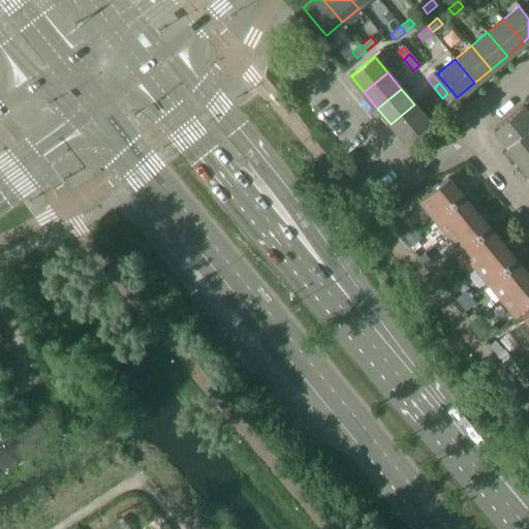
[(414,104),(391,124),(404,142),(428,122),(414,104)]
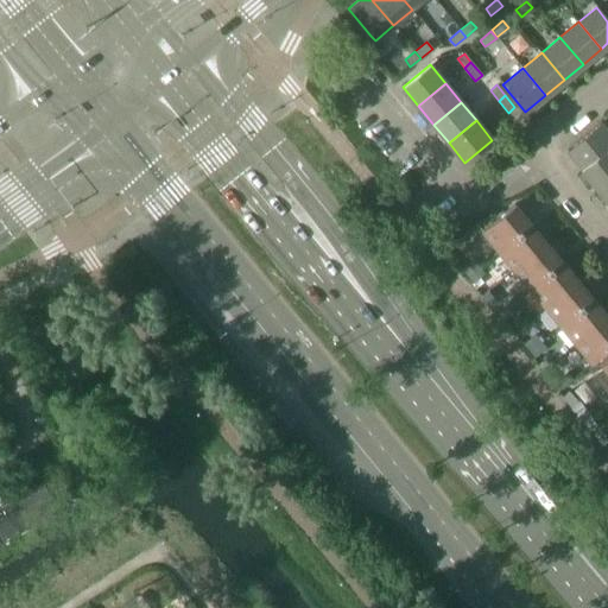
[(567,151),(582,170),(607,149),(607,132),(600,124),(599,125),(569,150),(568,150),(567,151)]
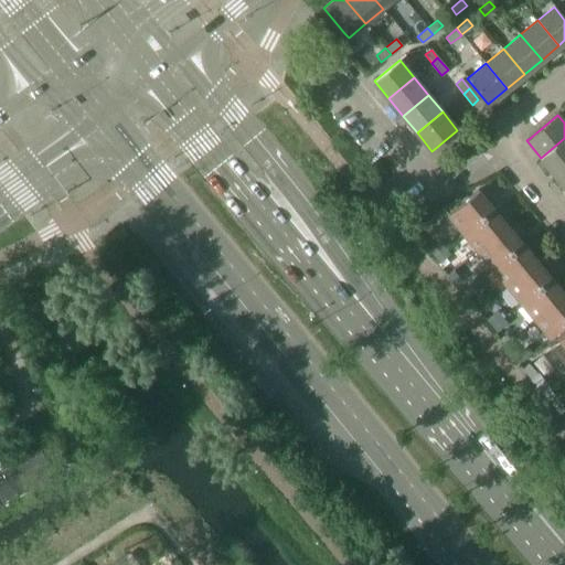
[(564,138),(541,158),(556,177),(564,169),(564,138)]
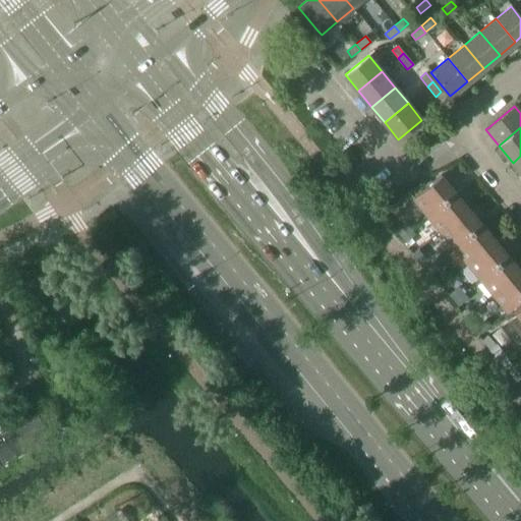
[(412,198),(425,215),(454,191),(441,175),(412,198)]
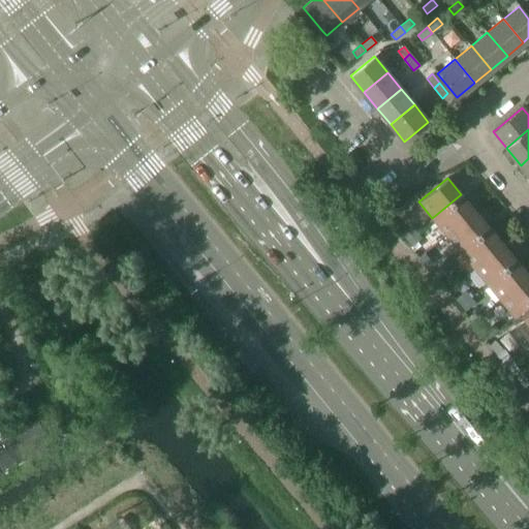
[(461,194),(432,218),(446,235),(474,211),(461,194)]
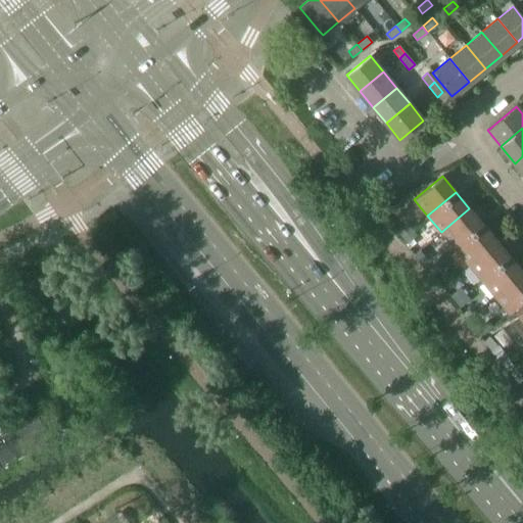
[(469,208),(441,232),(455,248),(483,225),(469,208)]
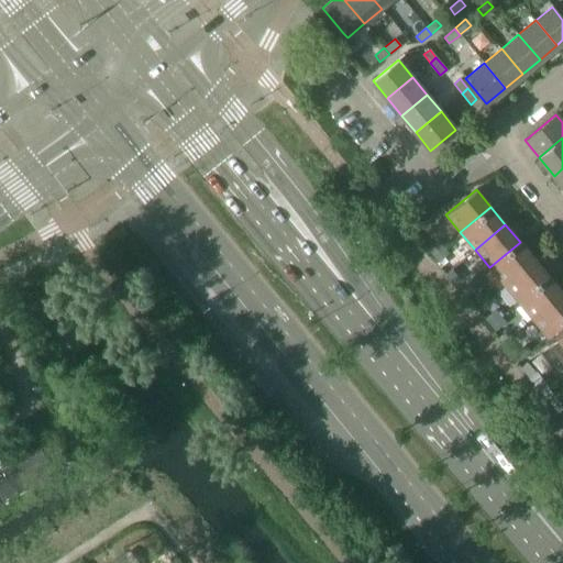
[(428,249),(432,255),(443,246),(438,241),(428,249)]
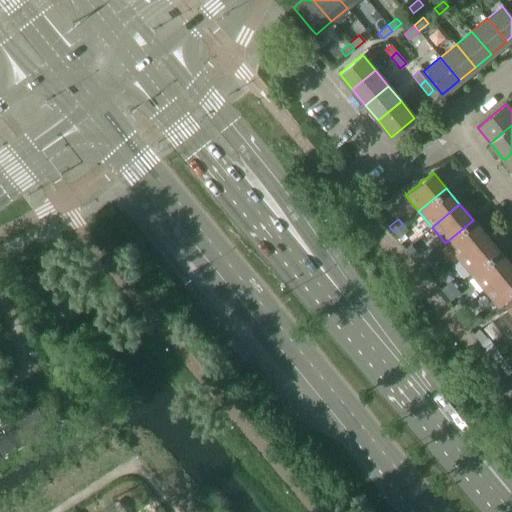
[(473,220),(445,243),(458,258),(486,235),(473,220)]
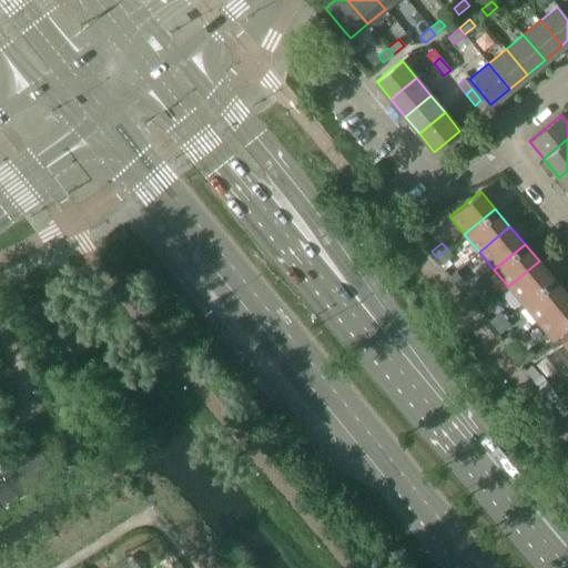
[(447,249),(436,257),(442,264),(452,255),(447,249)]
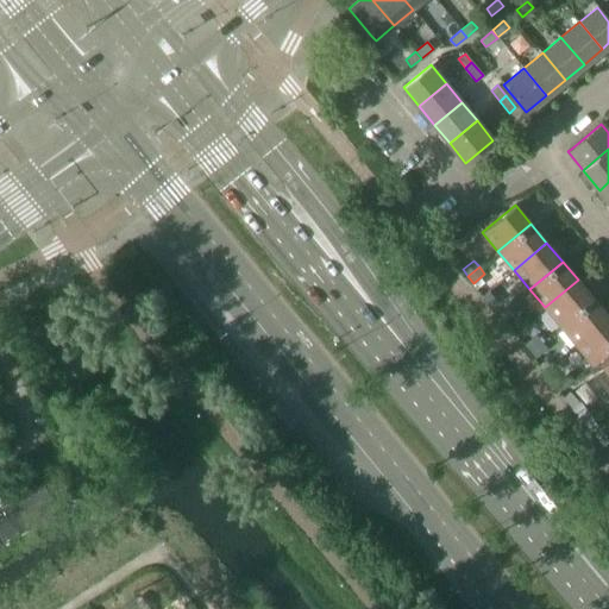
[(578,280),(545,307),(560,326),(594,299),(578,280)]
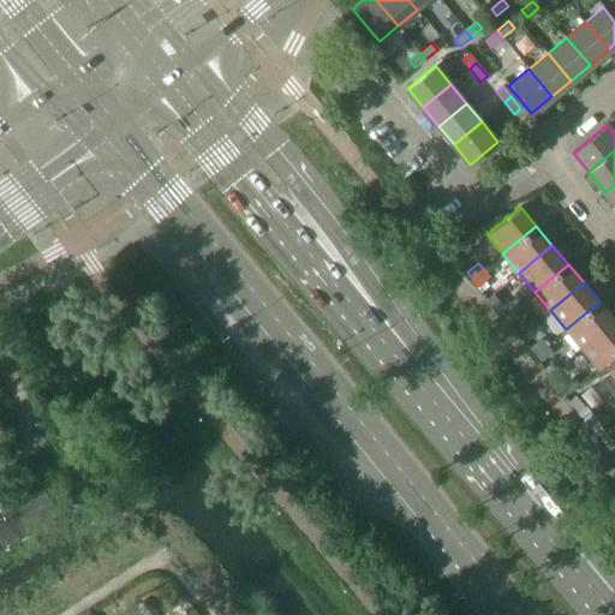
[(499,310),(503,316),(515,308),(509,300),(499,310)]
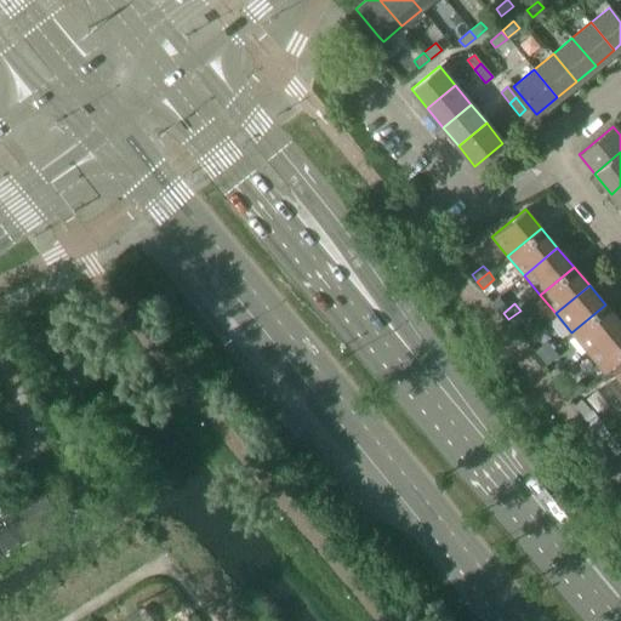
[(620,324),(605,305),(571,332),(587,352),(620,324)]
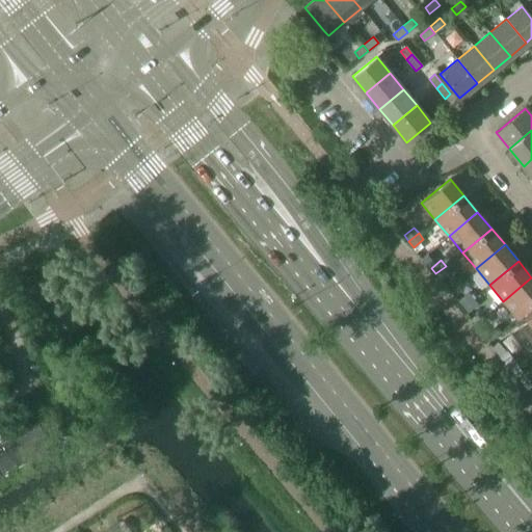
[(446,266),(435,273),(441,280),(451,271),(446,266)]
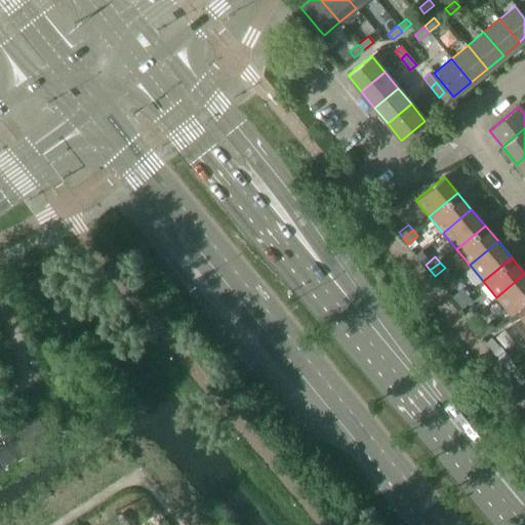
[(524,274),(496,297),(511,314),(524,301),(524,274)]
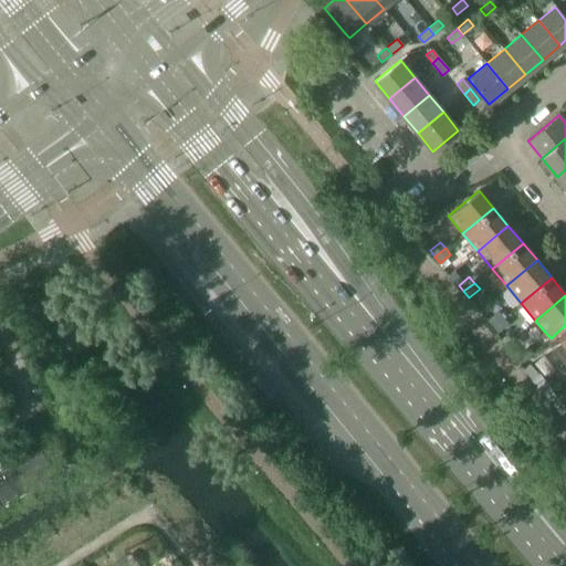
[(498,311),(488,320),(492,326),(503,317),(498,311)]
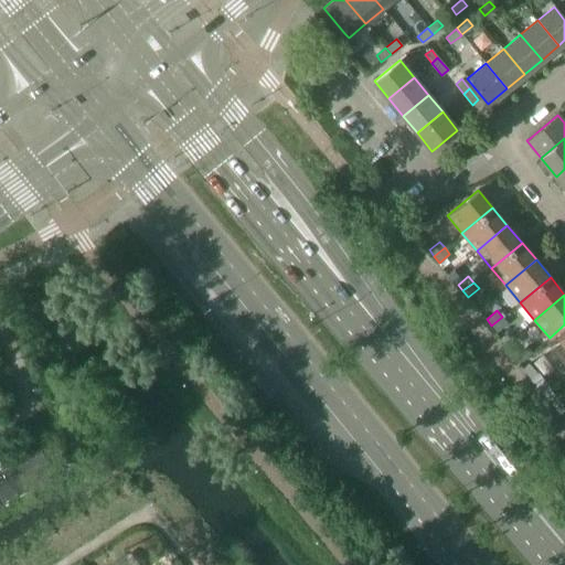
[(502,317),(491,326),(497,332),(508,323),(502,317)]
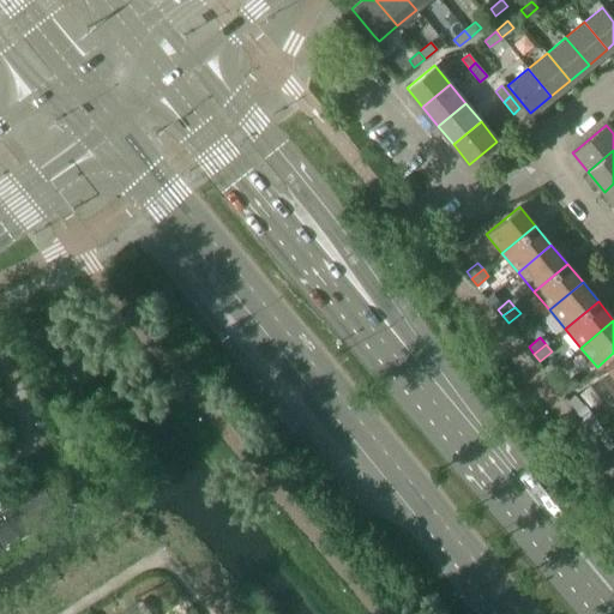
[(613,362),(597,377),(613,397),(613,396),(613,362)]
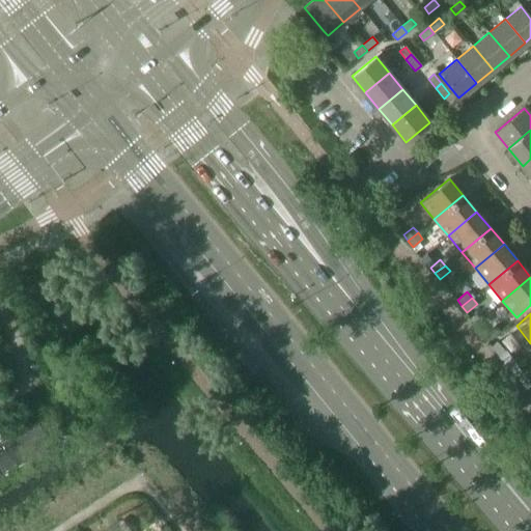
[(495,326),(485,334),(490,339),(500,331),(495,326)]
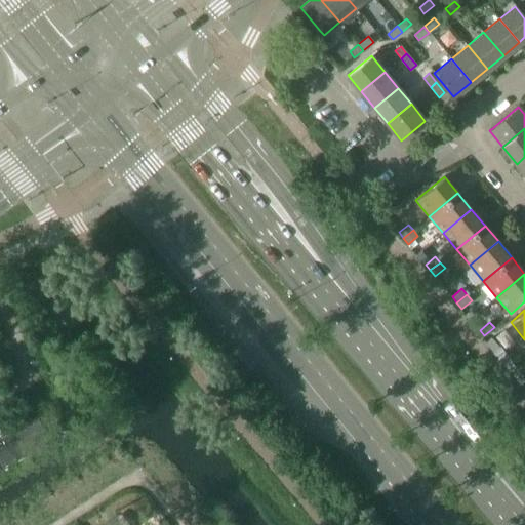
[(491,351),(509,335),(499,325),(482,339),(491,351)]
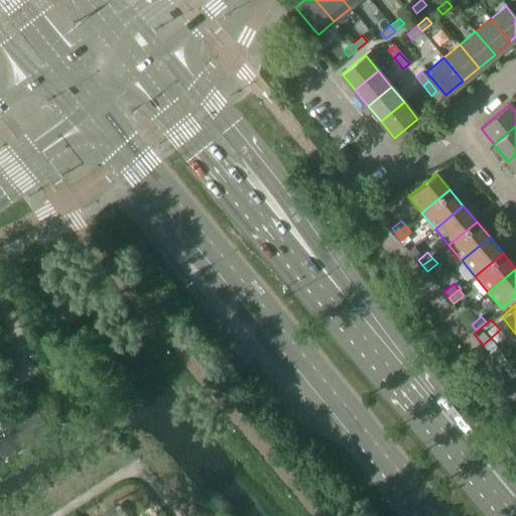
[(496,360),(503,369),(509,364),(501,355),(496,360)]
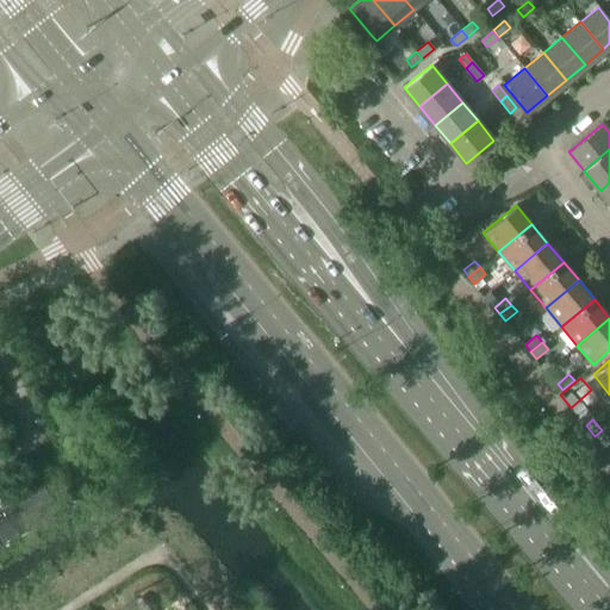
[(609,441),(602,430),(595,436),(604,447),(609,441)]
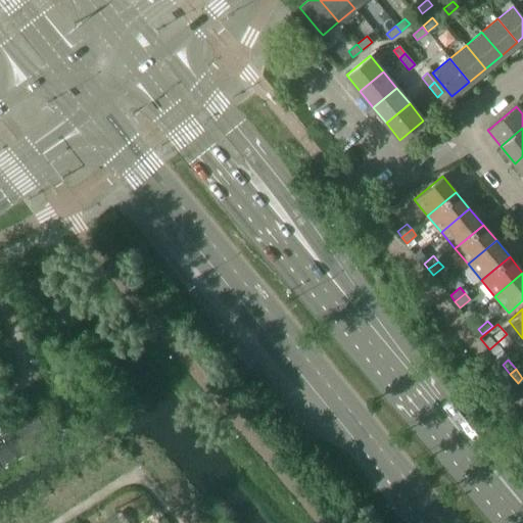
[(43,419),(39,412),(10,429),(12,432),(2,438),(4,442),(0,443),(0,468),(1,468),(0,467),(0,466),(13,459),(14,460),(50,438),(40,421),(43,419)]
